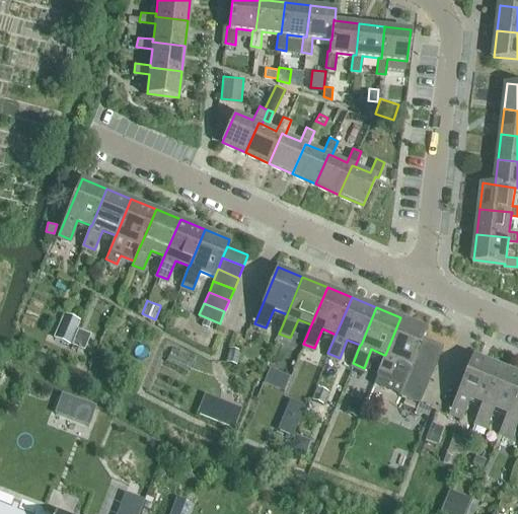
[(205,317),(202,323),(209,325),(211,320),(205,317)]
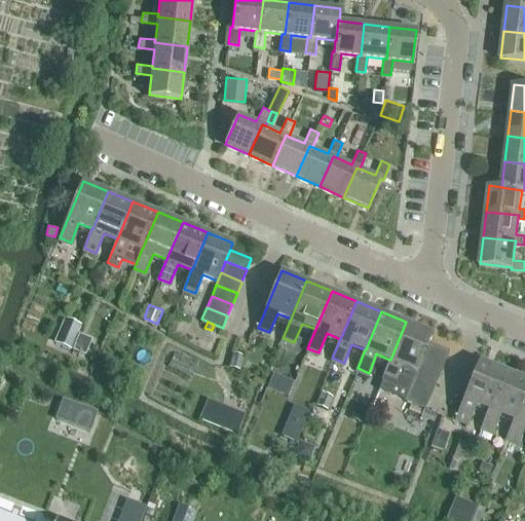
[(389,360),(382,378),(394,383),(401,364),(416,370),(419,363),(423,351),(428,339),(432,332),(406,322),(390,360),(389,360)]
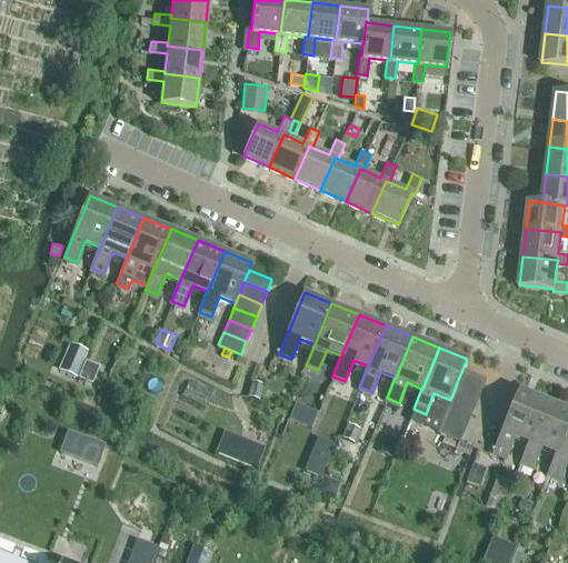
[(67,352),(60,367),(77,373),(83,359),(67,352)]
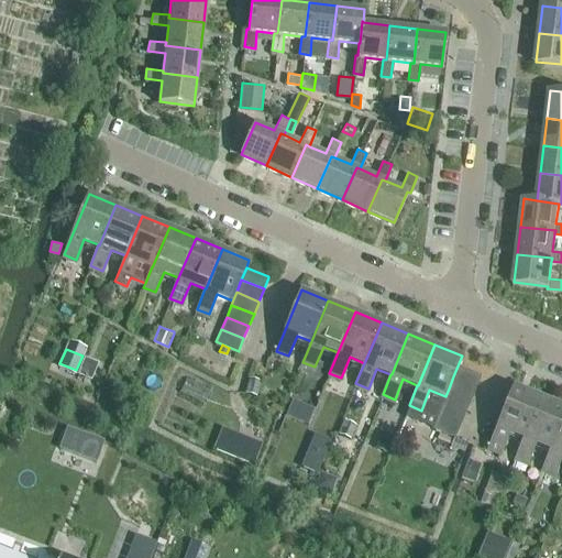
[(86,356),(79,372),(91,376),(98,361),(86,356)]
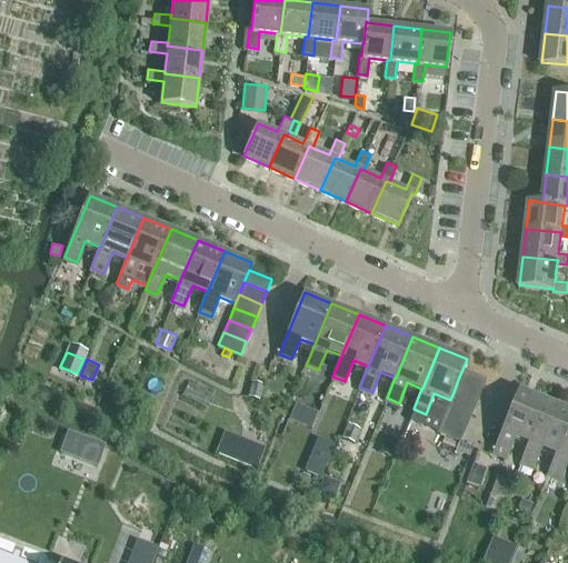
[(464,367),(458,380),(481,389),(486,378),(486,376),(464,367)]
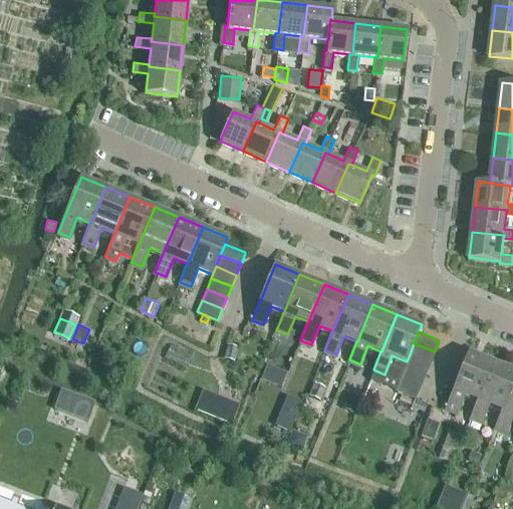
[(227,341),(224,356),(235,359),(239,344),(227,341)]
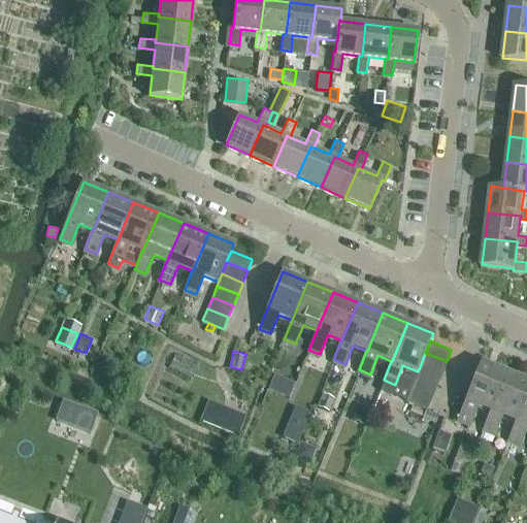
[(176,352),(168,367),(190,379),(198,362),(176,352)]
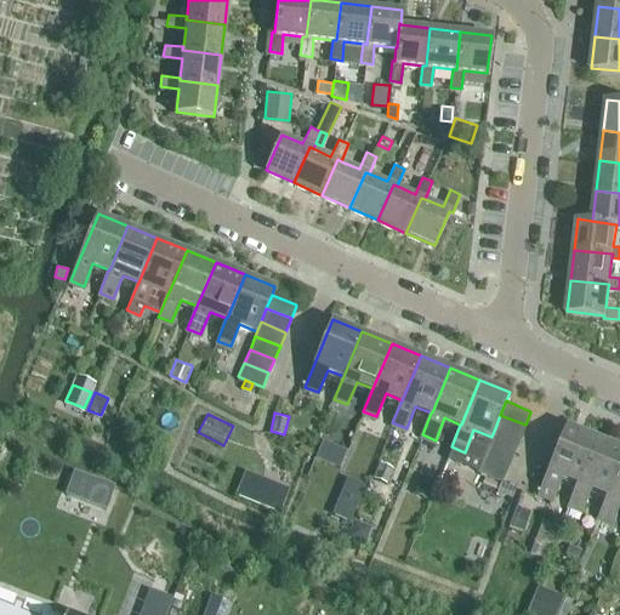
[(500,415),(495,428),(519,438),(525,425),(500,415)]
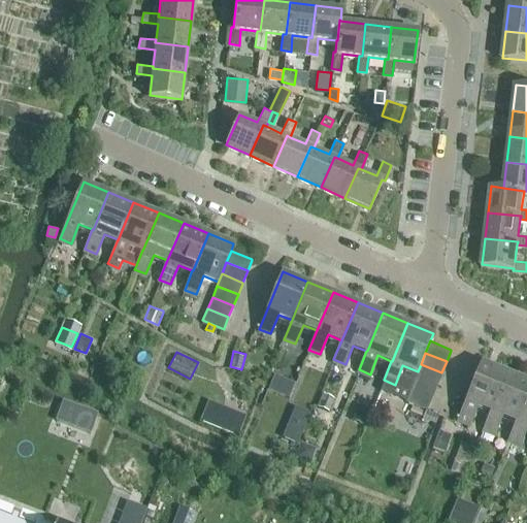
[(482,361),(458,419),(469,423),(478,404),(491,410),(507,372),(482,361)]
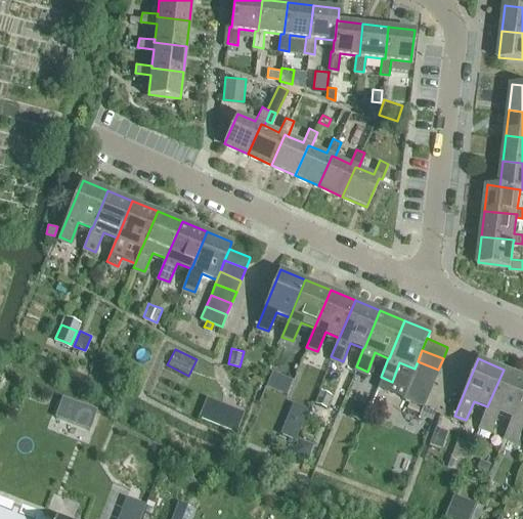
[(418,361),(415,369),(412,373),(434,382),(434,381),(438,371),(438,370),(418,361)]
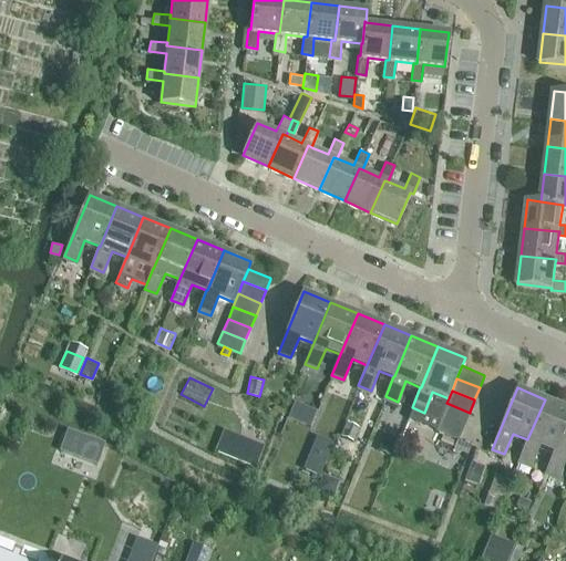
[(297,400),(292,415),(315,422),(319,406),(297,400)]
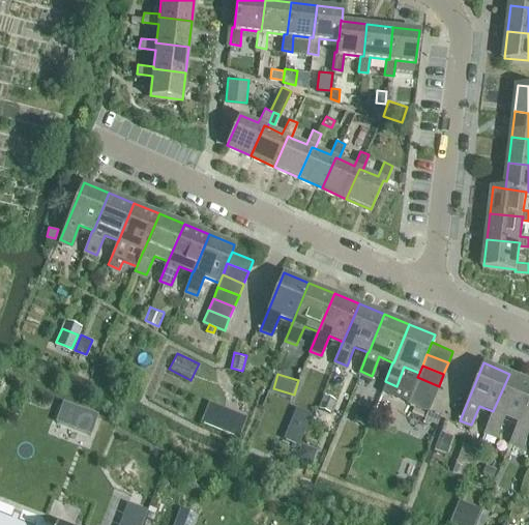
[(493,411),(485,431),(496,435),(504,416),(518,421),(519,421),(528,396),(528,381),(509,374),(493,411)]
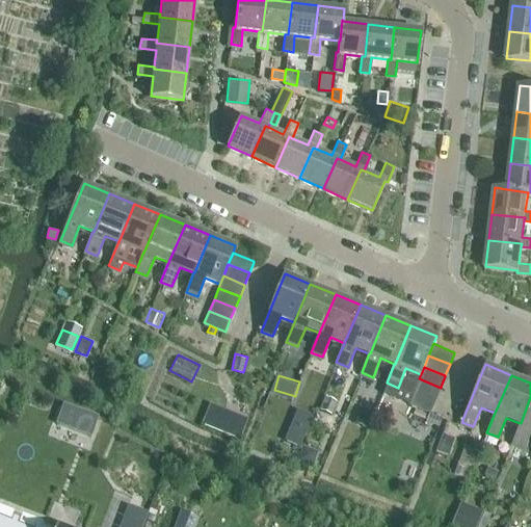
[(419,378),(415,391),(435,399),(441,388),(419,378)]
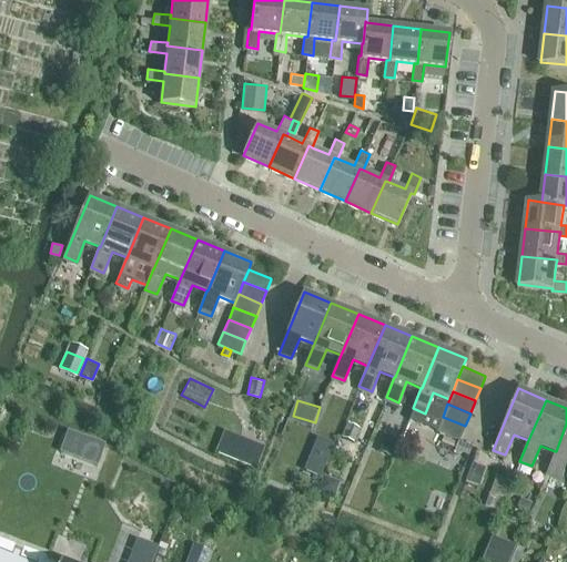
[(443,417),(437,429),(459,438),(461,438),(461,437),(465,426),(443,417)]
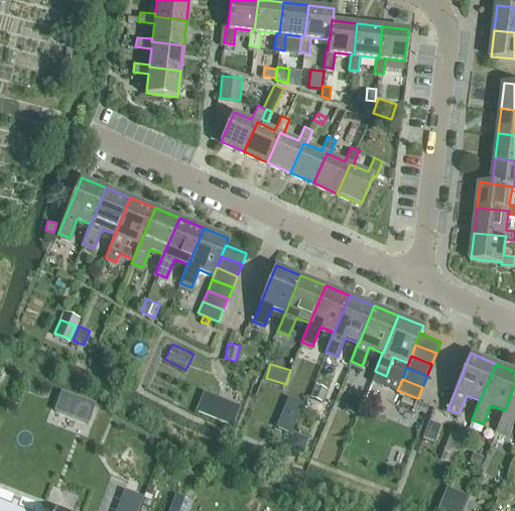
[(315,384),(311,395),(322,400),(327,388),(315,384)]
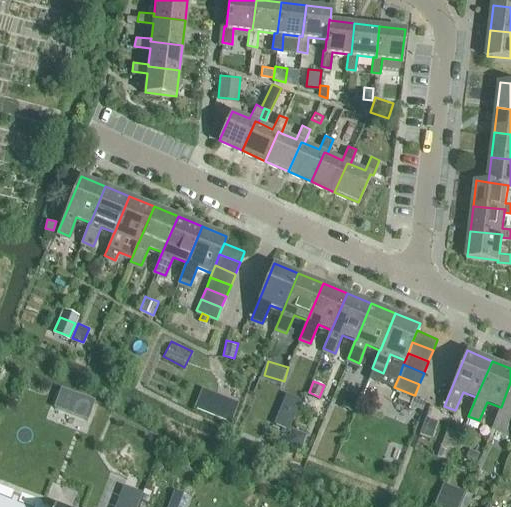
[(500,407),(493,426),(504,430),(510,415),(510,382),(501,407),(500,407)]
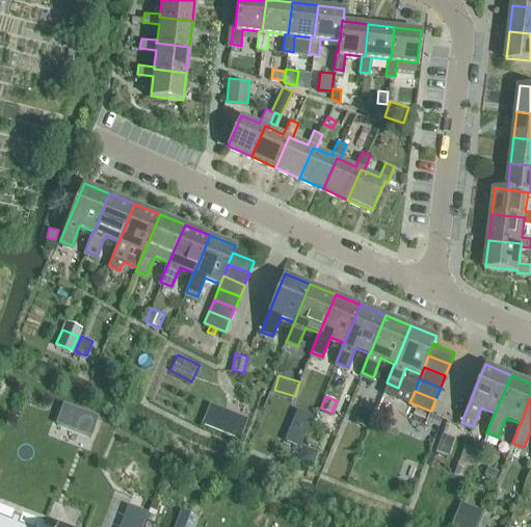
[(63,401),(56,421),(90,435),(98,415),(63,401)]
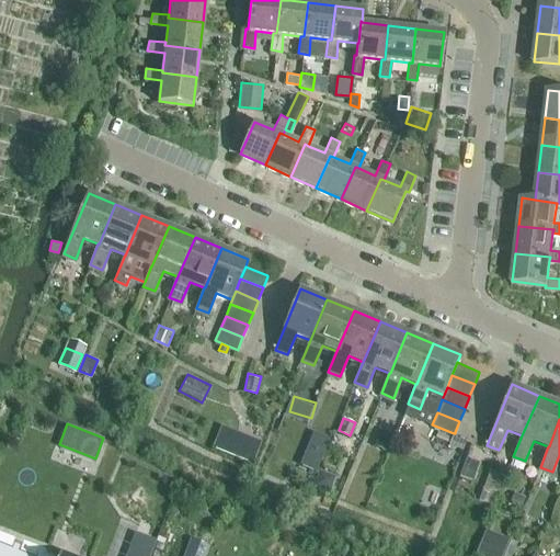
[(237,430),(228,452),(253,463),(262,440),(237,430)]
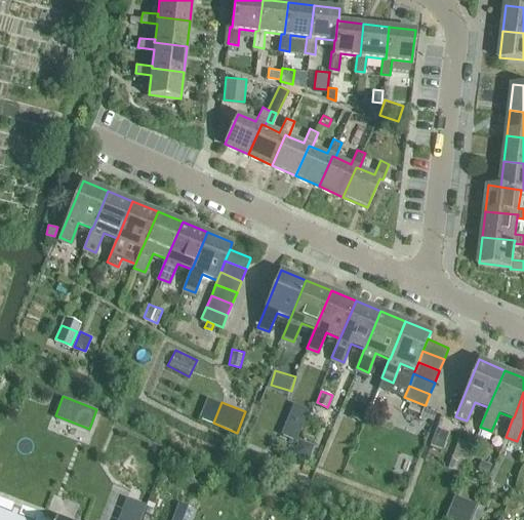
[(364,403),(358,418),(363,421),(369,404),(364,403)]
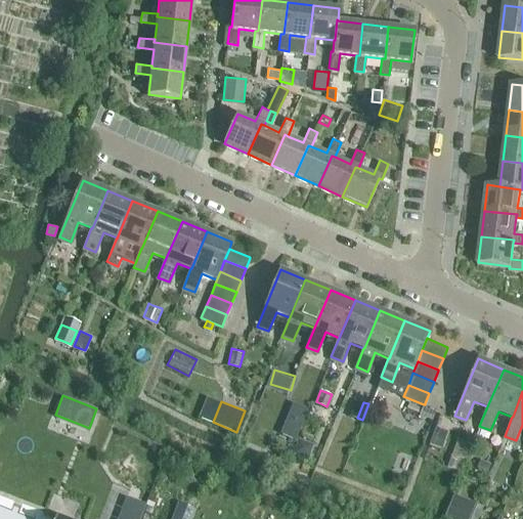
[(424,404),(420,413),(432,418),(436,409),(425,404),(424,404)]
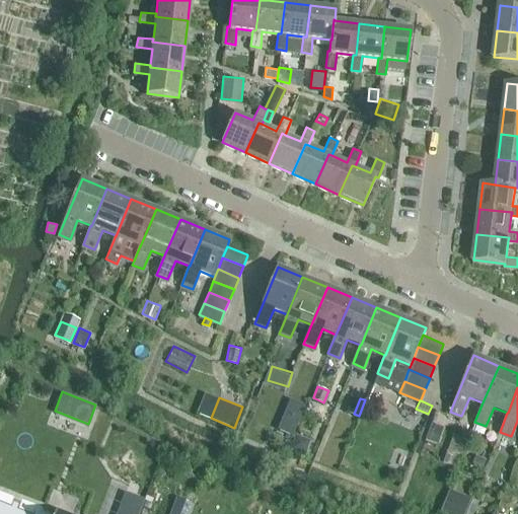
[(285,413),(279,428),(292,433),(298,419),(285,413)]
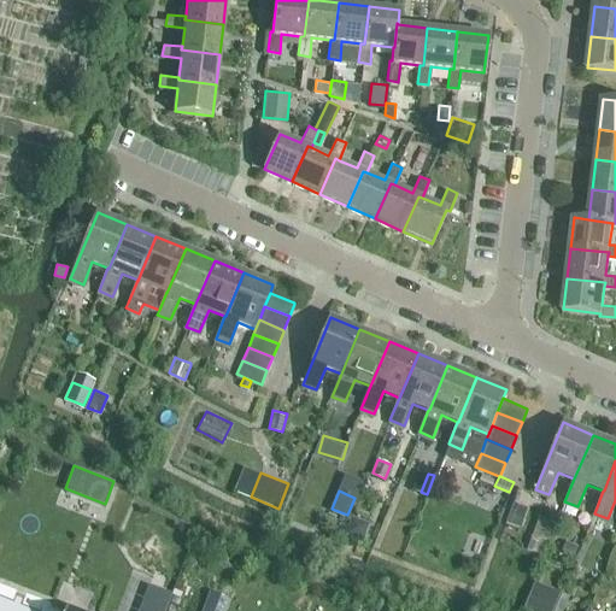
[(514,503),(506,521),(520,527),(527,507),(514,503)]
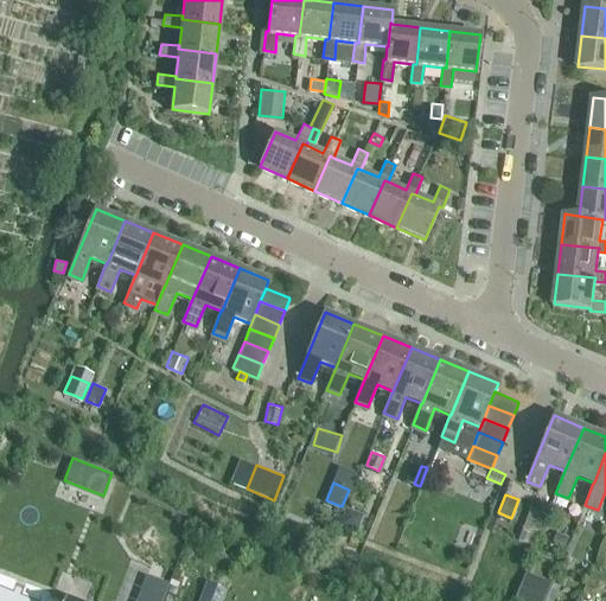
[(524,525),(520,538),(533,543),(537,530),(524,525)]
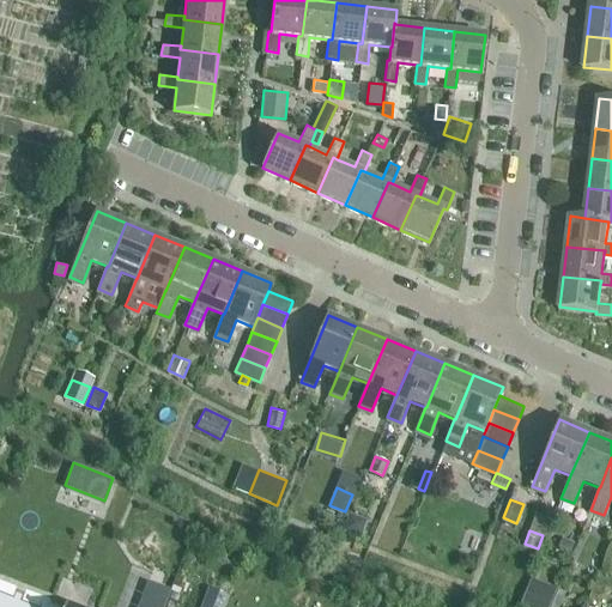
[(556,535),(551,544),(570,552),(574,542),(556,535)]
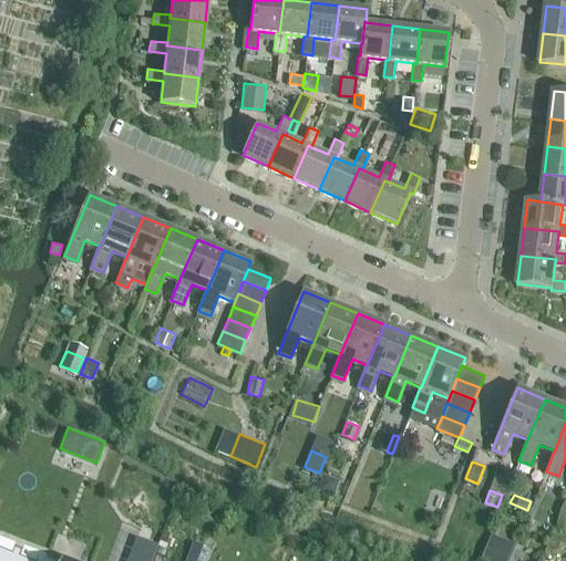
[(126,560),(151,560),(158,542),(137,534),(126,560)]
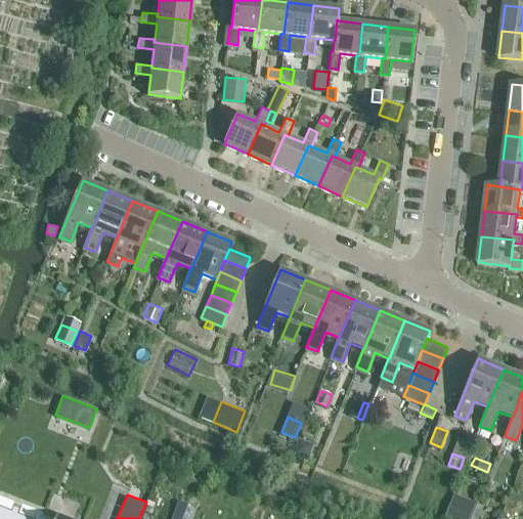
[(458,494),(449,516),(456,518),(469,518),(476,502),(458,494)]
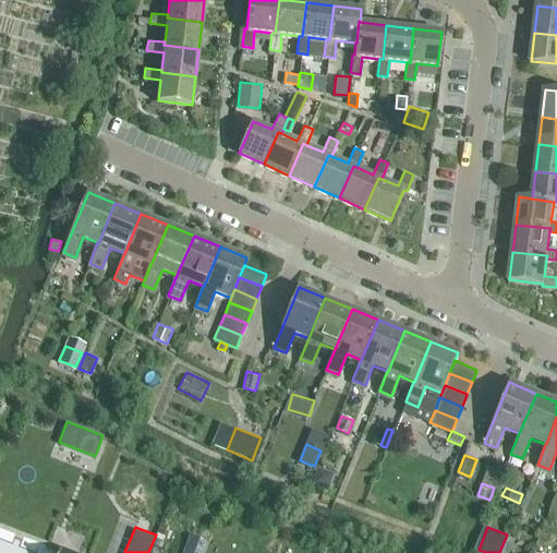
[(191,536),(183,552),(198,552),(204,541),(191,536)]
